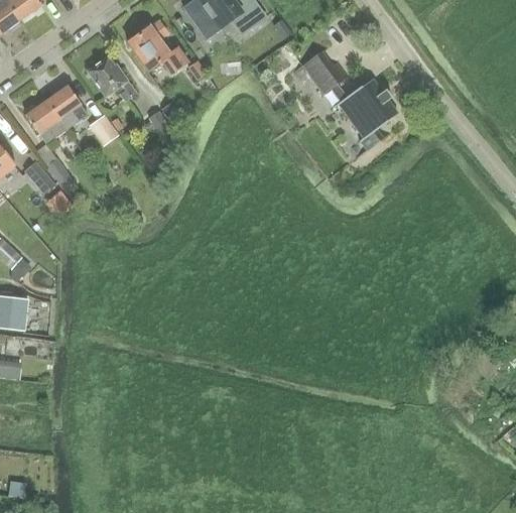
[(0,0),(0,33),(20,19),(5,0),(0,0)]
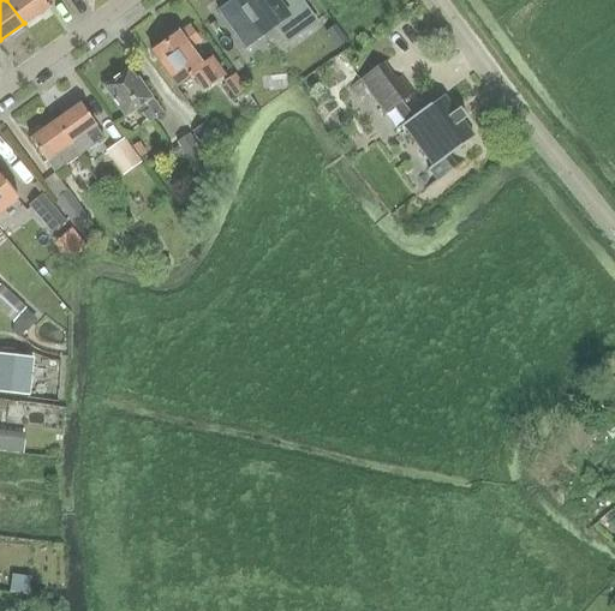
[(6,0),(24,23),(48,5),(45,0),(6,0)]
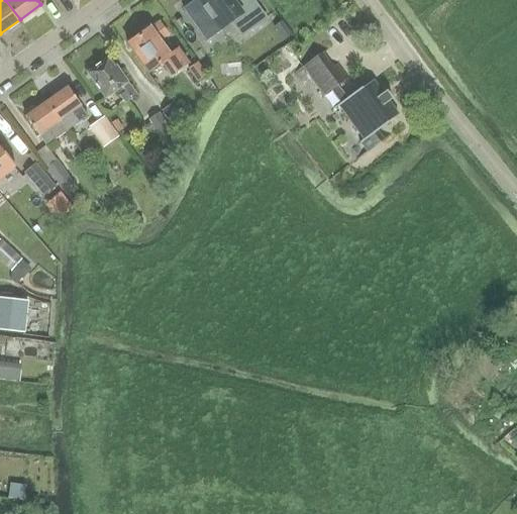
[(251,26),(266,16),(253,0),(193,0),(185,6),(184,5),(183,5),(207,38),(208,38),(206,35),(218,26),(220,29),(221,28),(220,27),(241,12),(251,26)]
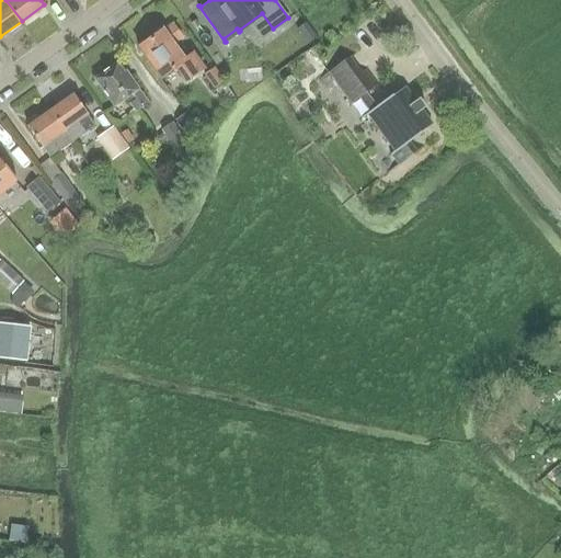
[(306,20),(297,26),(308,41),(317,34),(306,20)]
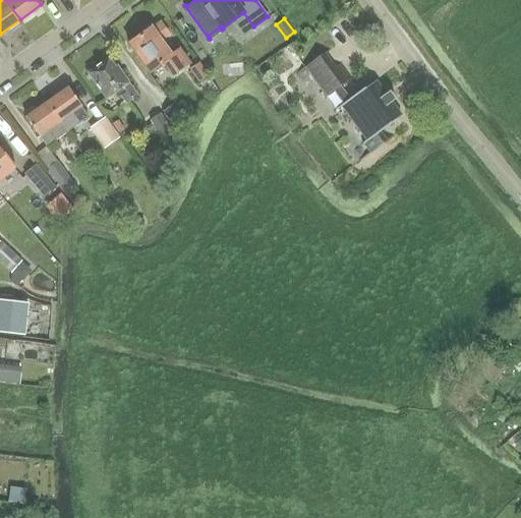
[(169,33),(161,20),(152,26),(152,25),(128,42),(149,70),(162,61),(172,74),(189,61),(179,48),(171,53),(161,39),(169,33)]
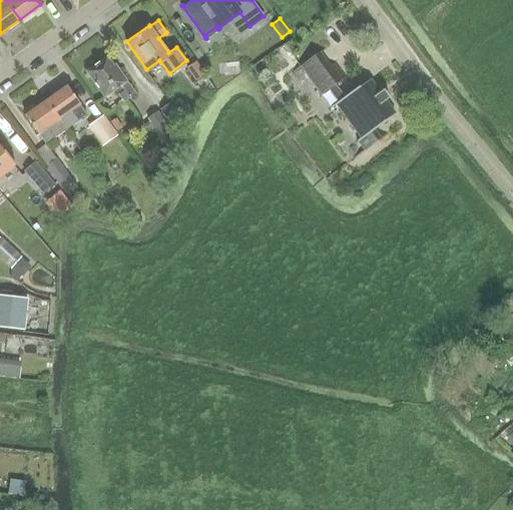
[(345,95),(336,83),(347,74),(336,59),(330,64),(321,50),(327,46),(326,45),(291,70),(292,72),(301,65),(322,93),(329,88),(338,100),(330,105),(331,107),(337,103),(361,136),(357,139),(364,148),(354,155),(355,156),(388,131),(388,130),(381,135),(375,127),(385,120),(384,120),(395,111),(386,98),(389,96),(384,88),(380,90),(370,77),(359,85),(345,95)]
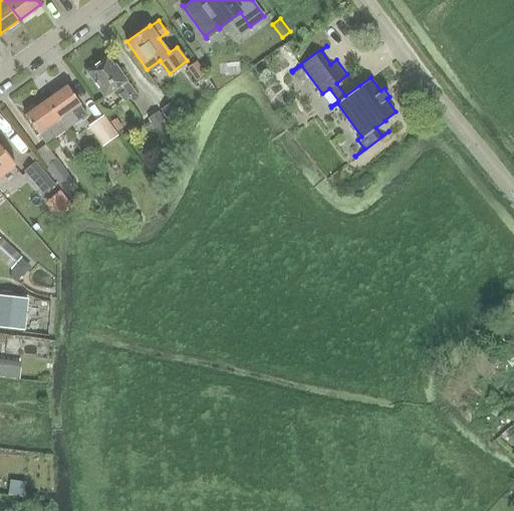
[(113,63),(107,55),(86,70),(104,95),(115,87),(125,100),(136,92),(126,79),(114,62),(113,63)]
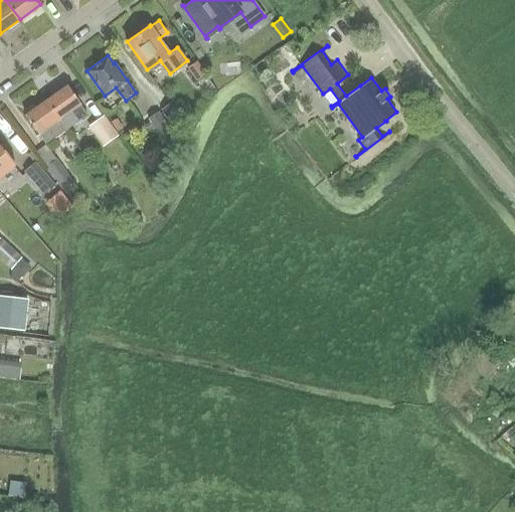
[(196,79),(206,73),(197,60),(187,66),(196,79)]
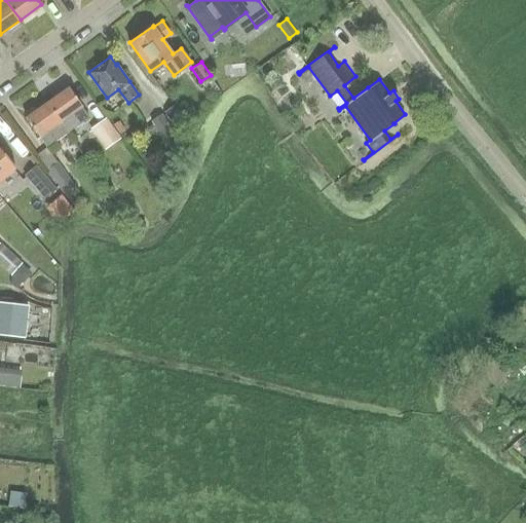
[(47,102),(68,131),(89,116),(82,106),(82,105),(69,86),(47,102)]
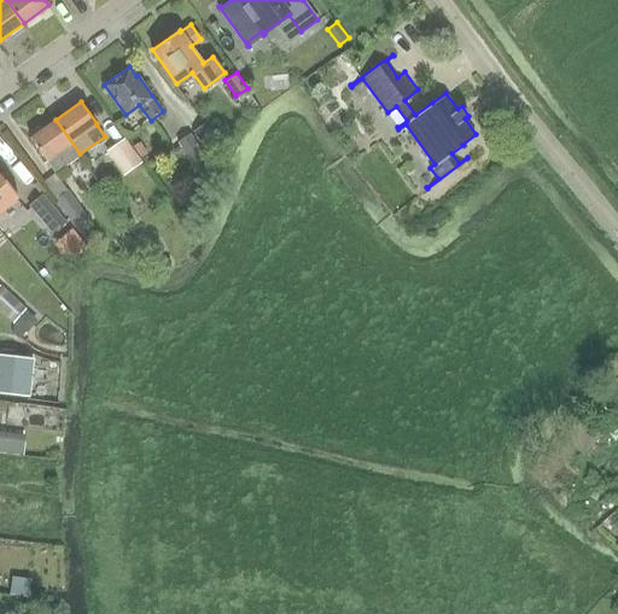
[(56,171),(80,153),(56,120),(30,138),(46,159),(47,159),(56,171)]
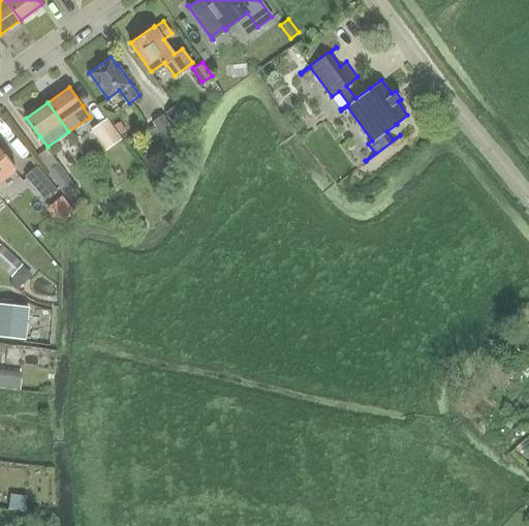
[(180,132),(191,125),(177,104),(165,112),(180,132)]
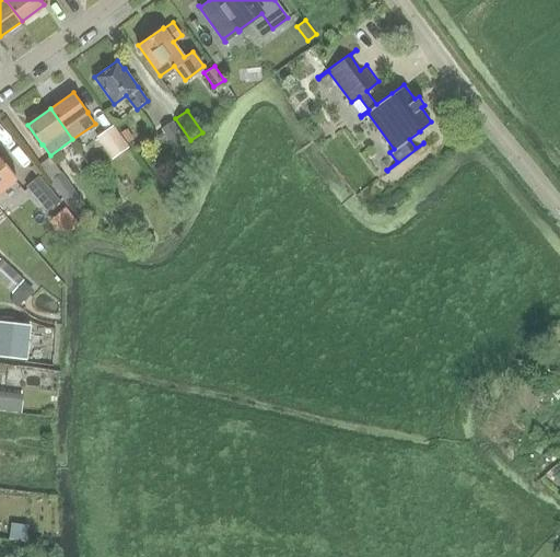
[(196,153),(173,120),(161,128),(163,131),(158,136),(164,146),(171,141),(185,161),(196,153)]
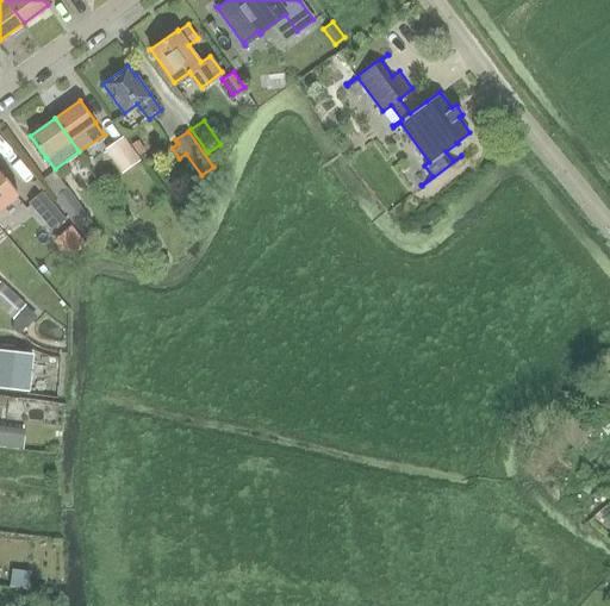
[(122,172),(126,169),(141,160),(124,135),(105,148),(122,172)]
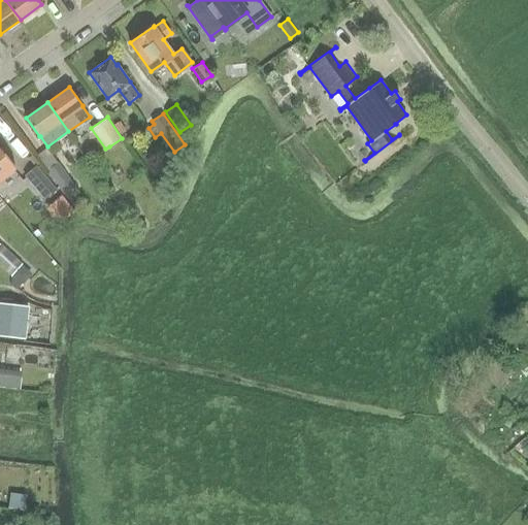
[(121,133),(126,129),(120,120),(114,124),(121,133)]
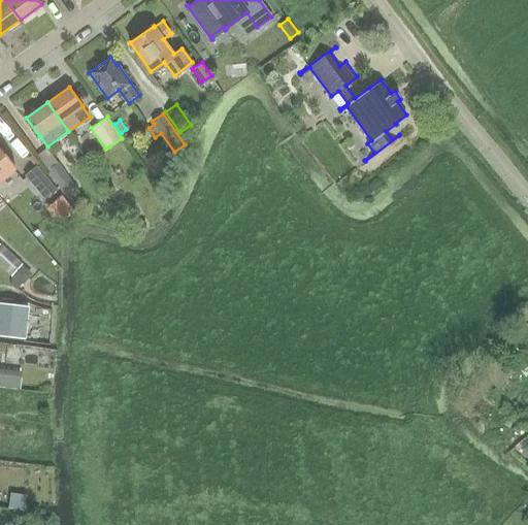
[(0,142),(0,181),(19,165),(0,142)]
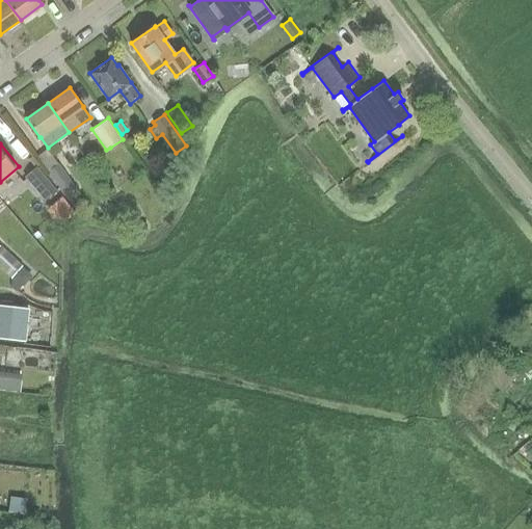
[(65,194),(76,187),(58,162),(49,169),(65,194)]
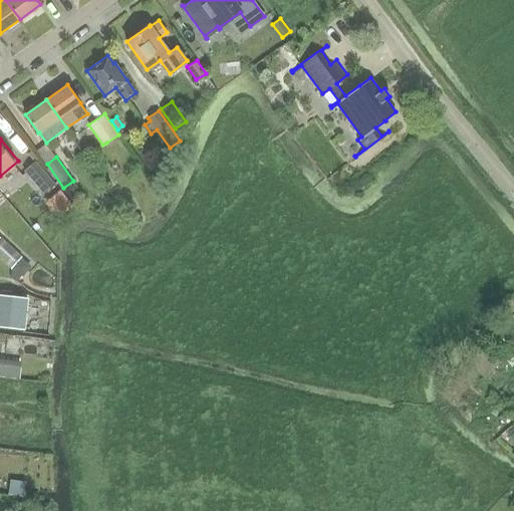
[(46,190),(57,180),(38,159),(28,168),(46,190)]
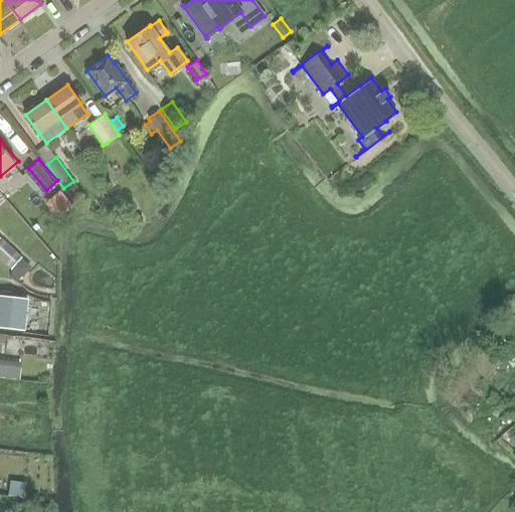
[(73,181),(63,188),(67,193),(77,186),(73,181)]
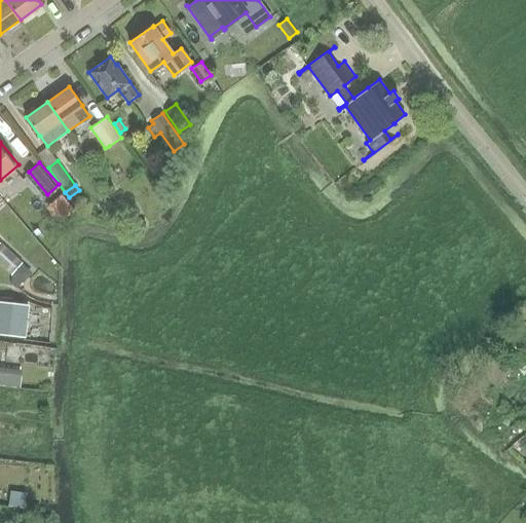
[(47,204),(49,209),(65,196),(62,193),(47,204)]
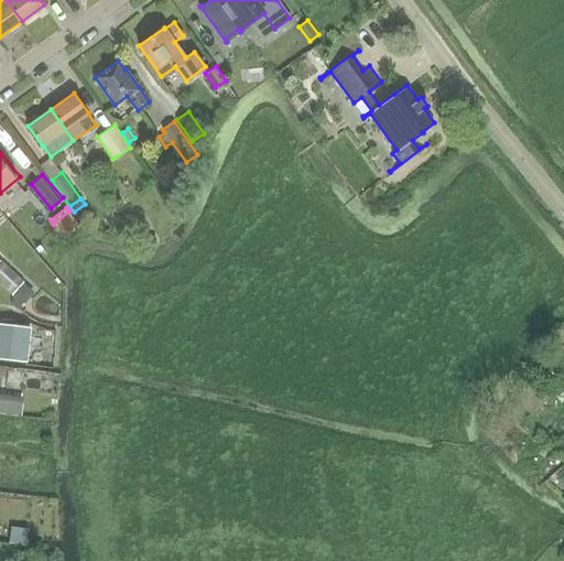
[(24,281),(0,259),(0,281),(12,293),(24,281)]
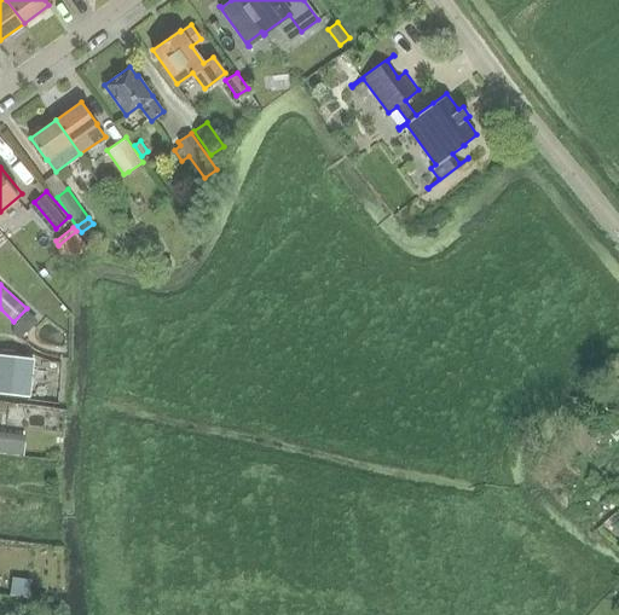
[(27,308),(16,320),(25,330),(27,330),(33,324),(33,313),(27,308)]
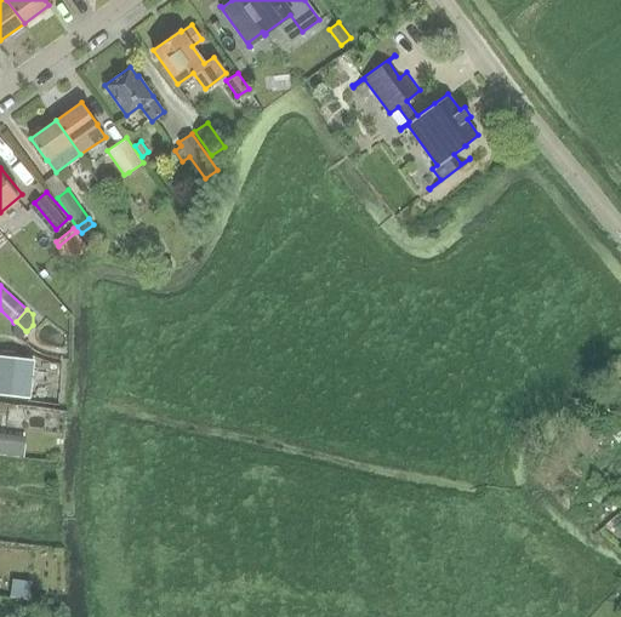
[(21,337),(26,331),(16,321),(15,323),(13,331),(21,337)]
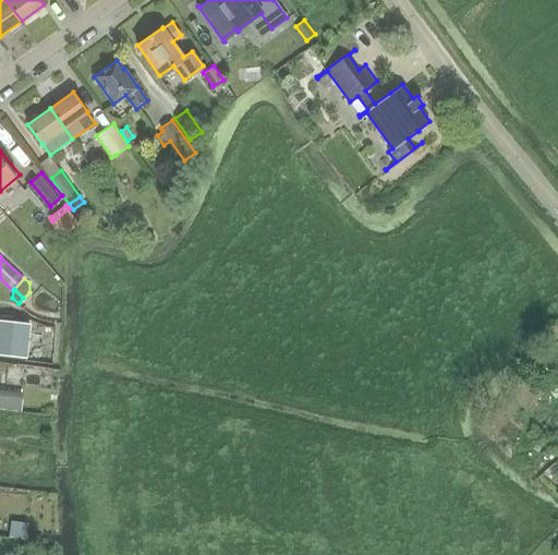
[(31,323),(4,320),(0,354),(26,358),(31,323)]
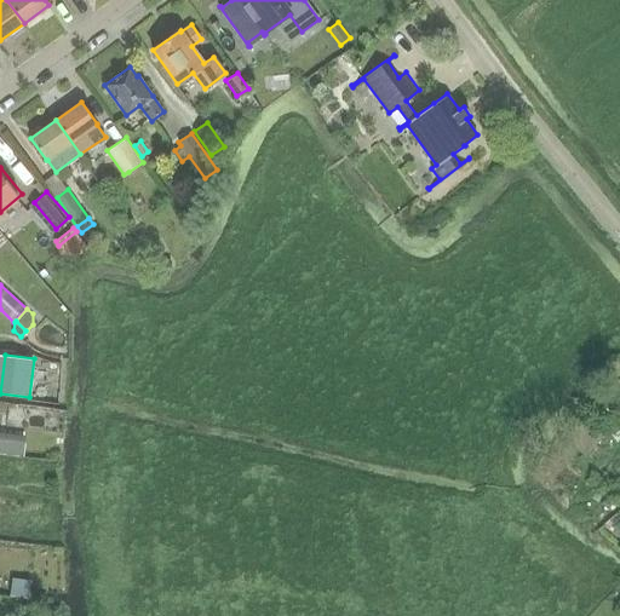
[(566,437),(585,455),(607,433),(587,415),(566,437)]
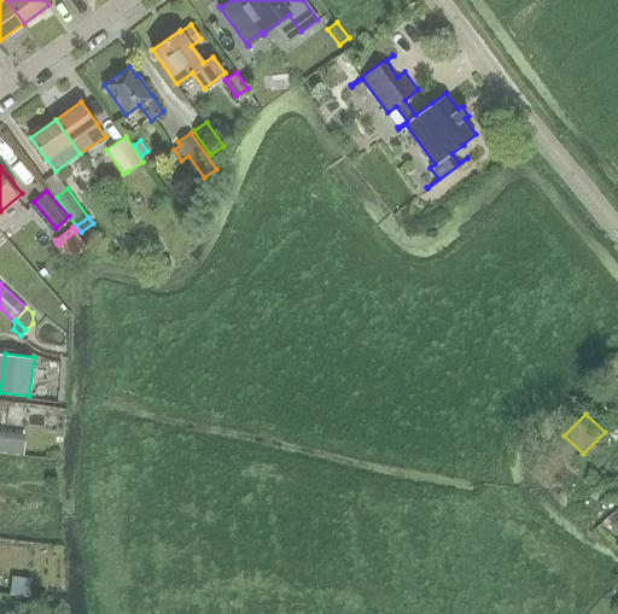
[(0,450),(24,454),(27,433),(0,430),(0,450)]
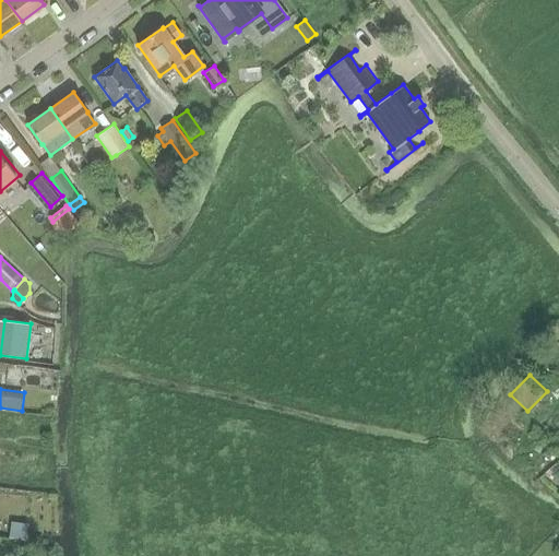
[(9,536),(26,539),(28,523),(11,521),(9,536)]
